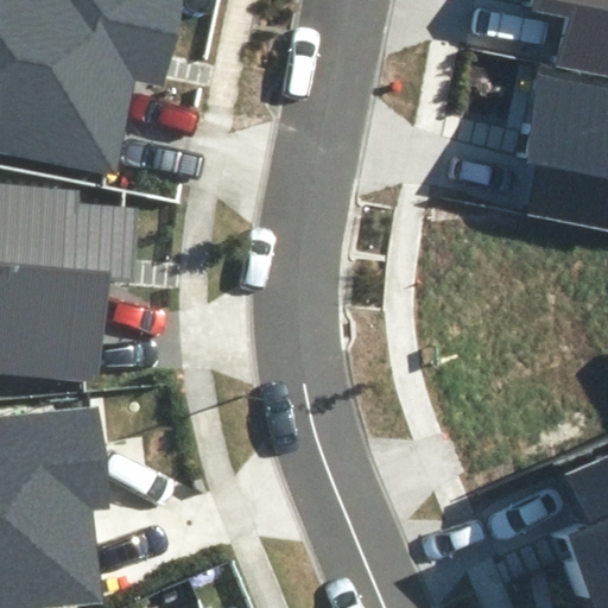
[(165,88),(182,0),(0,0),(0,151),(118,175),(137,82),(165,88)]
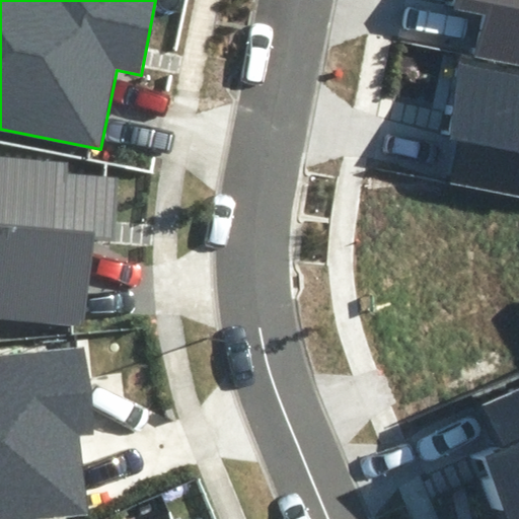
[(476,58),(518,66),(518,0),(445,0),(444,9),(485,17),(476,58)]
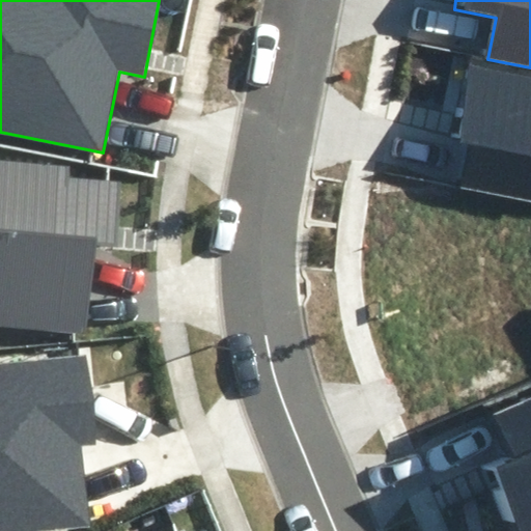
[(530,77),(468,64),(453,138),(468,141),(457,185),(530,199),(530,77)]
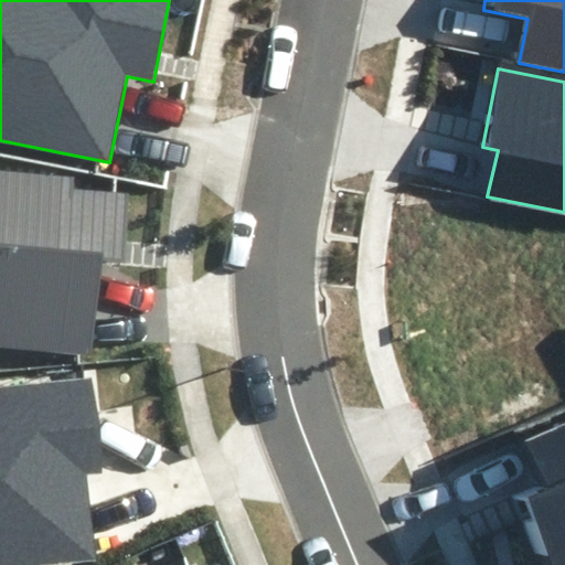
[(0,347),(91,355),(103,260),(120,263),(128,193),(73,189),(74,177),(0,170),(0,347)]
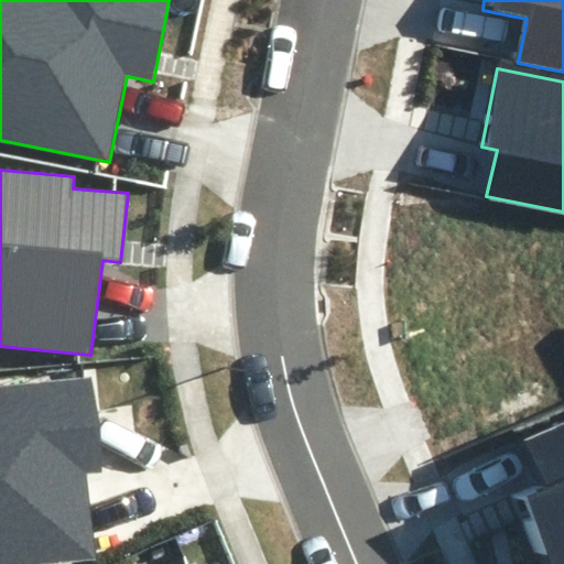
[(102,473),(93,373),(0,382),(0,563),(45,563),(96,559),(87,474),(102,473)]
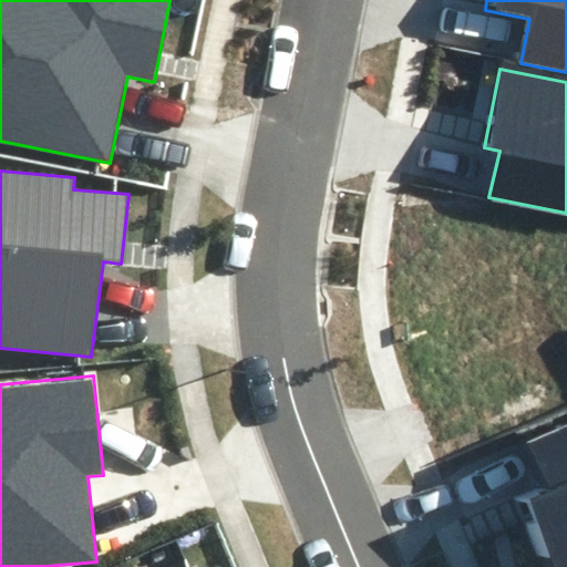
[(566,566),(566,423),(521,443),(538,484),(509,496),(539,566),(566,566)]
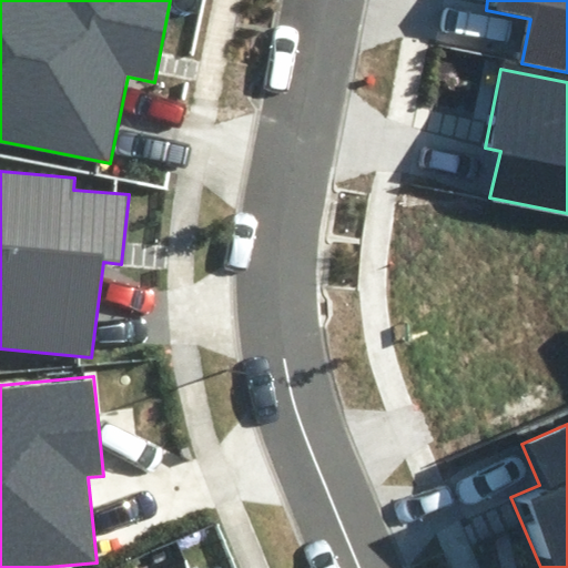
All buildings are outlined.
